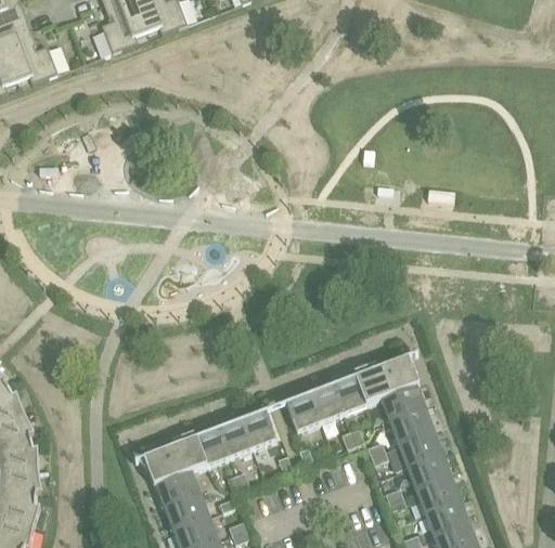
[(0,0),(0,25),(26,15),(20,0),(0,0)]
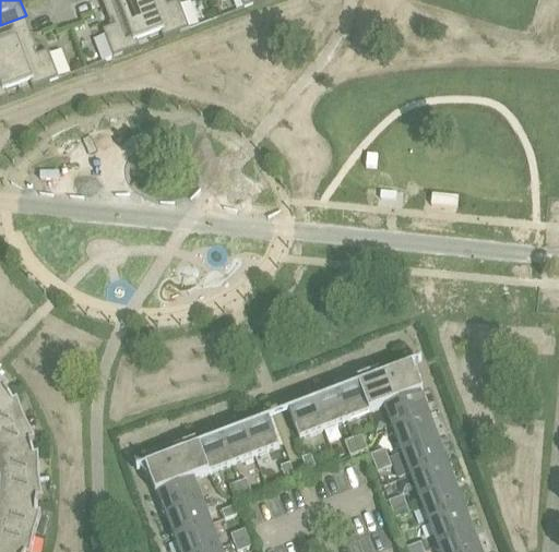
[(137,36),(149,32),(135,0),(103,0),(110,18),(113,16),(115,21),(103,25),(114,52),(140,43),(137,36)]
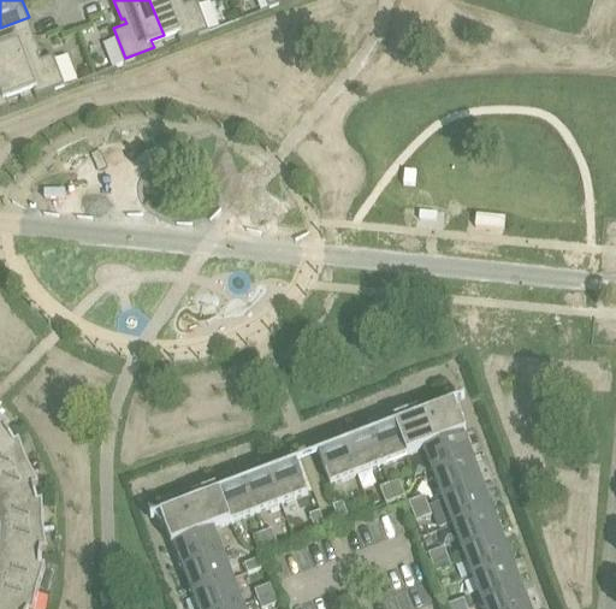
[(149,0),(164,35),(177,30),(179,37),(208,27),(199,0),(188,0),(184,1),(184,0),(149,0)]
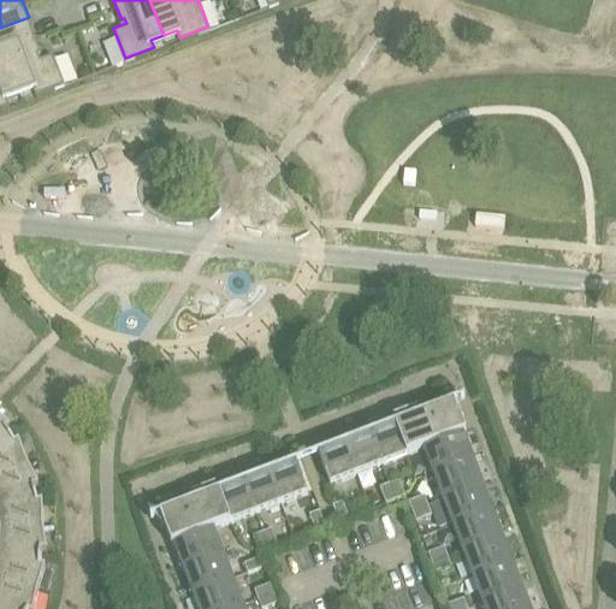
[(0,28),(0,37),(19,90),(33,84),(36,92),(65,81),(53,51),(40,55),(39,51),(41,49),(29,17),(0,28)]
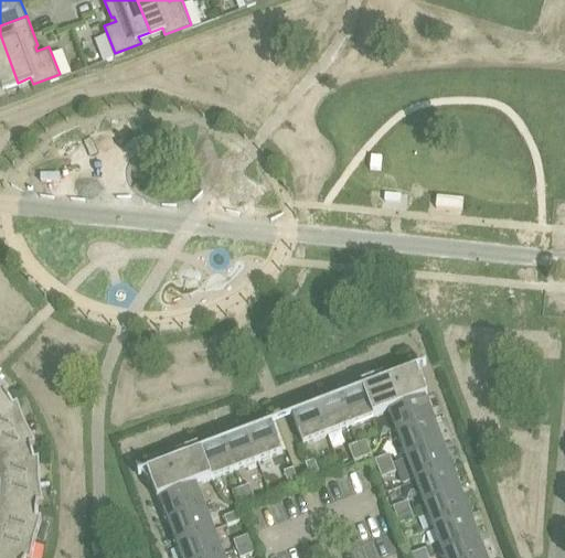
[(0,96),(9,94),(7,87),(18,83),(0,34),(0,96)]
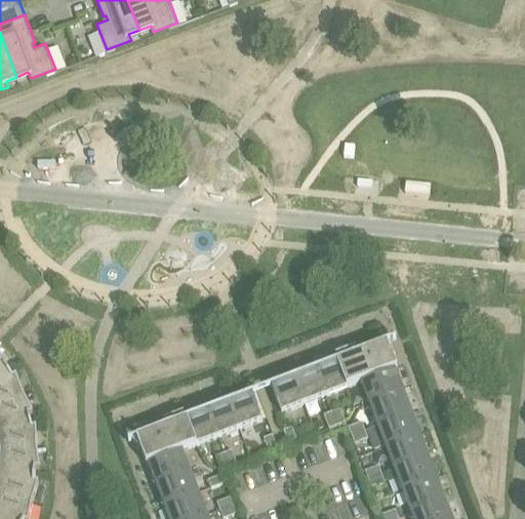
[(405,189),(429,191),(430,181),(406,178),(405,189)]
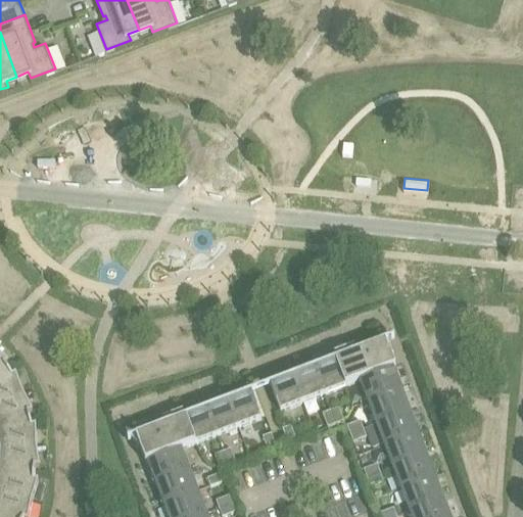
[(346,346),(334,350),(343,374),(359,368),(362,375),(395,363),(386,337),(347,353),(346,348),(346,347),(346,346)]
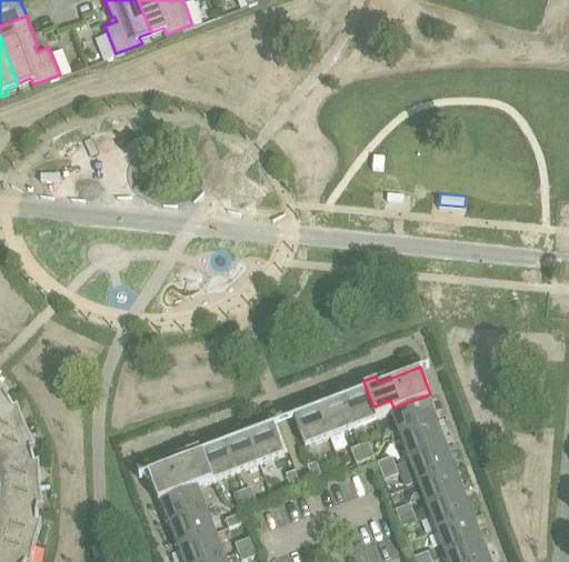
[(0,405),(10,399),(6,393),(9,391),(0,381),(0,405)]
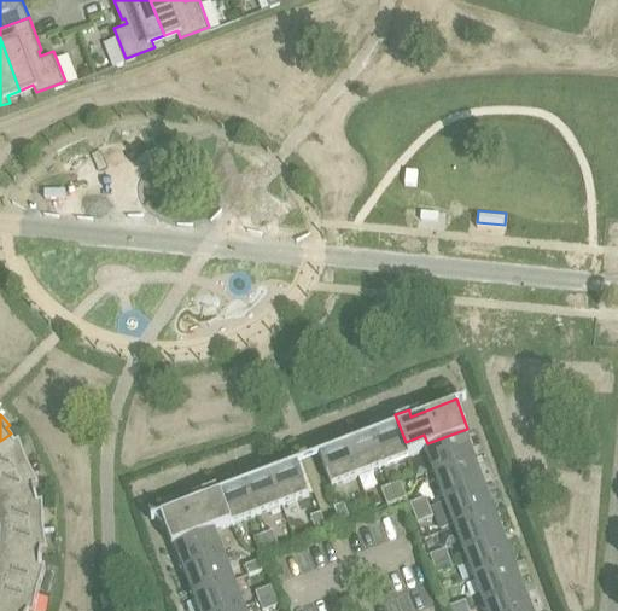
[(409,452),(406,442),(395,414),(369,425),(384,461),(409,452)]
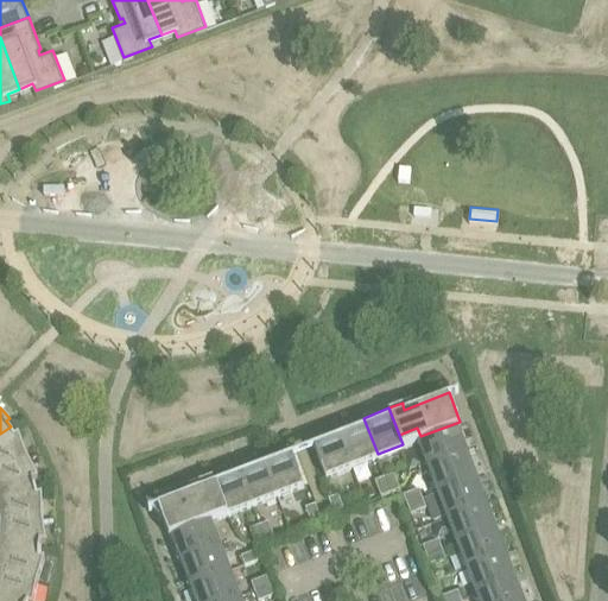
[(378,454),(363,418),(339,428),(352,463),(378,454)]
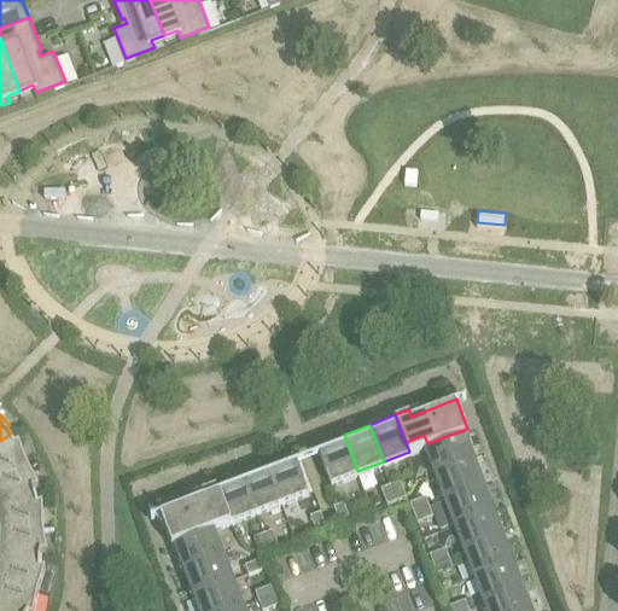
[(424,435),(406,442),(409,452),(426,446),(436,470),(473,455),(464,431),(467,430),(467,429),(427,443),(424,435)]
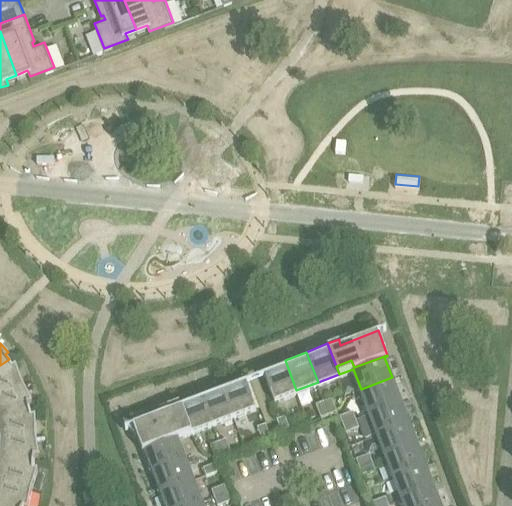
[(12,365),(9,359),(0,365),(0,392),(23,382),(15,363),(12,365)]
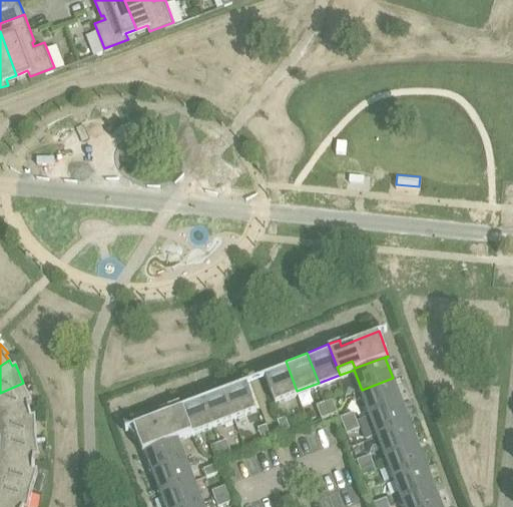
[(297,391),(286,361),(262,370),(262,371),(264,370),(275,400),(297,391)]
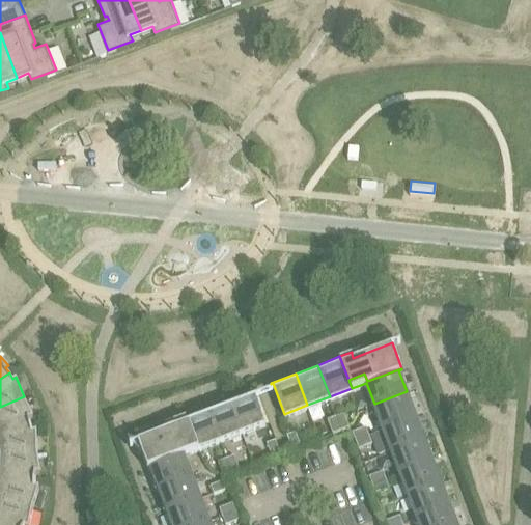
[(229,398),(242,431),(264,421),(253,390),(255,390),(254,389),(229,398)]
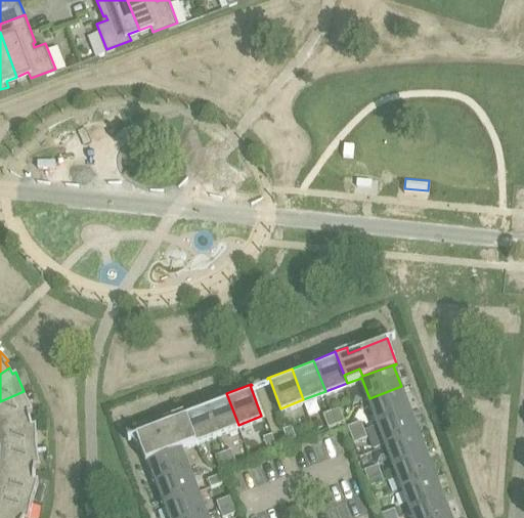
[(401,386),(369,398),(378,420),(409,407),(401,386)]
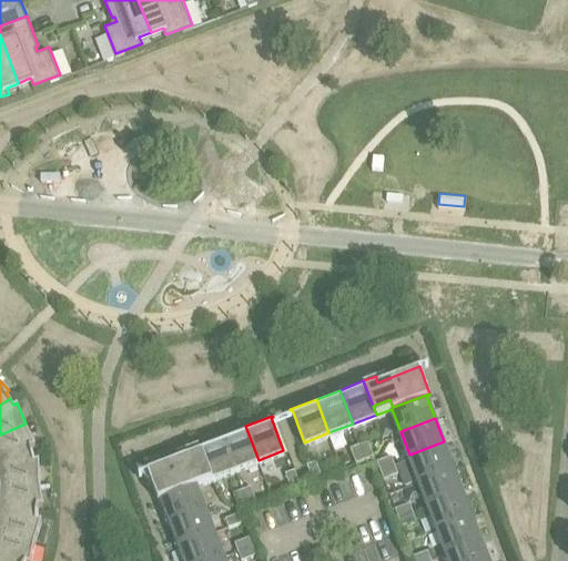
[(36,444),(26,424),(0,435),(0,460),(33,452),(31,445),(36,444)]
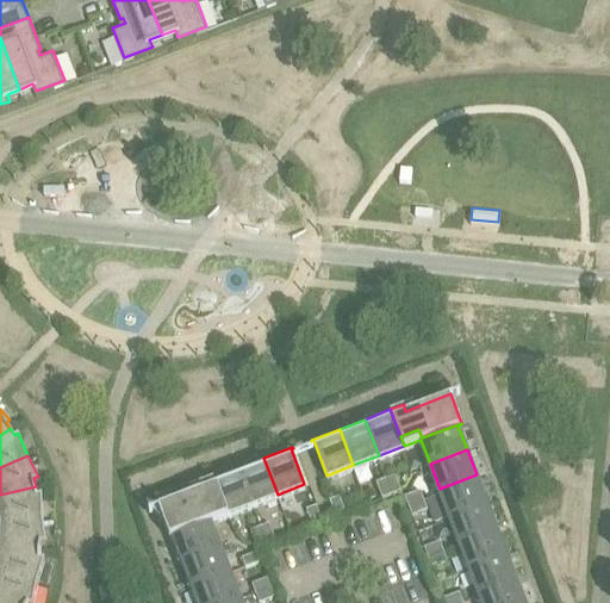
[(278,495),(263,458),(238,467),(253,504),(278,495)]
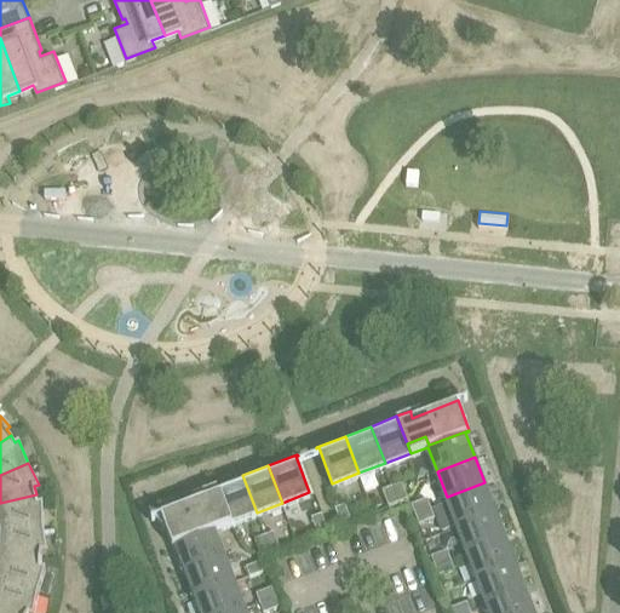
[(257,513),(242,475),(217,485),(227,513),(231,522),(257,513)]
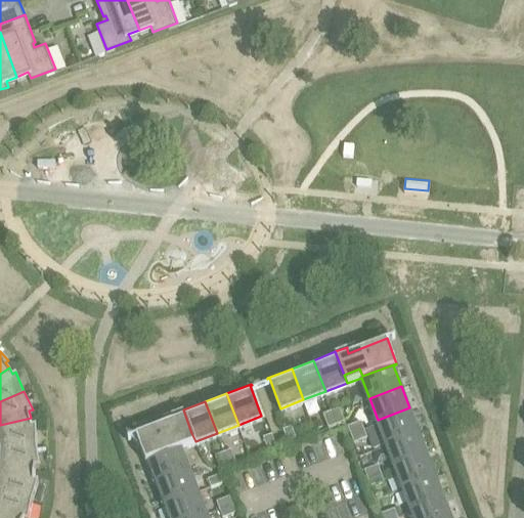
[(336,421),(345,418),(339,404),(331,407),(336,421)]
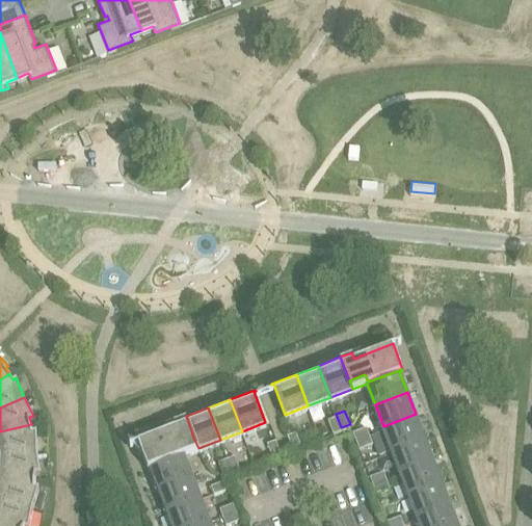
[(341,427),(336,414),(327,417),(334,430),(341,427)]
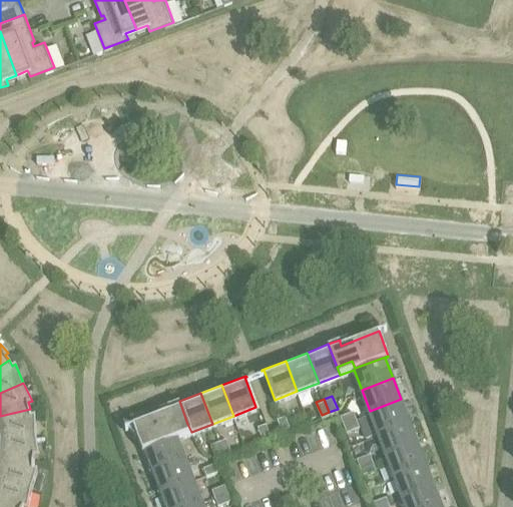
[(409,421),(401,399),(370,411),(378,433),(409,421)]
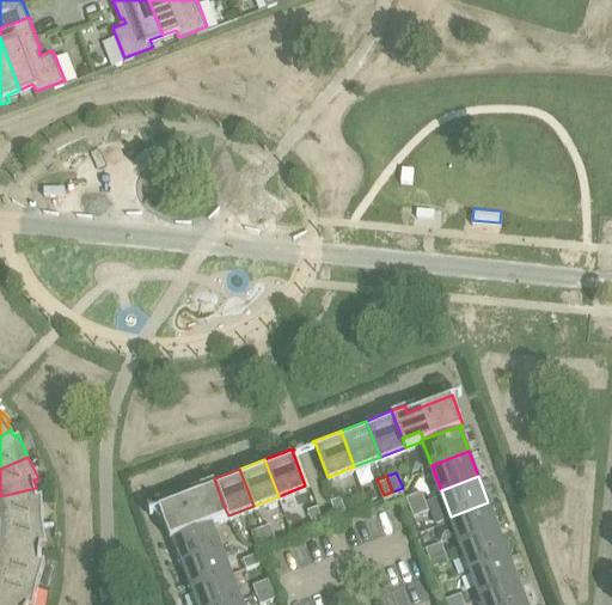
[(214,478),(200,483),(201,486),(202,484),(203,490),(159,507),(170,536),(209,520),(206,512),(224,506),(214,478)]
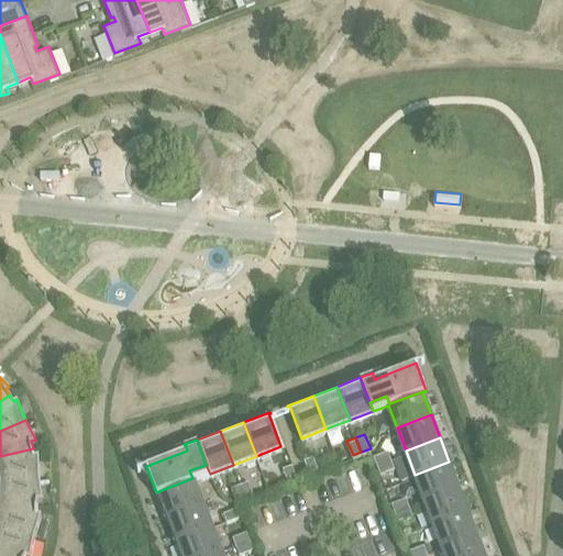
[(34,455),(33,448),(0,456),(0,479),(40,477),(39,454),(34,455)]
